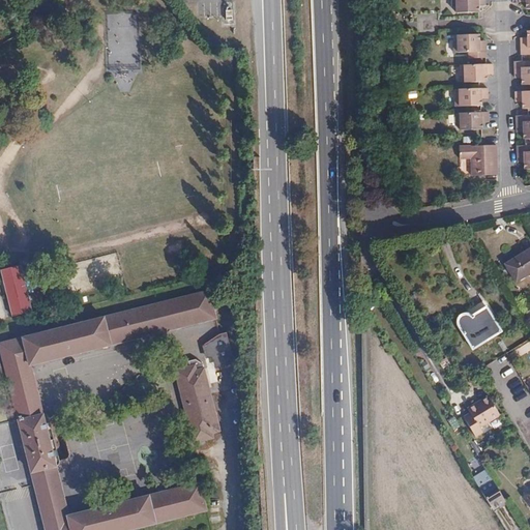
[(478,1),(484,1),(484,0),(452,0),(452,5),(458,5),(458,12),(478,12),(478,5),(478,1)]
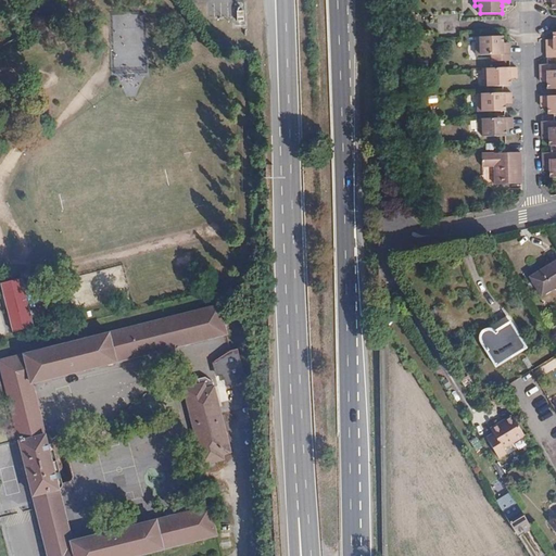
[(113,16),(113,30),(142,29),(142,16),(113,16)]
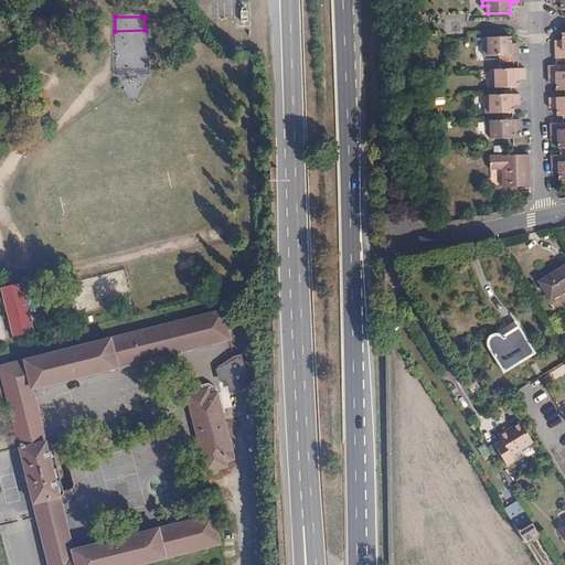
[(562,44),(555,44),(555,59),(564,57),(564,32),(563,32),(562,41),(562,44)]
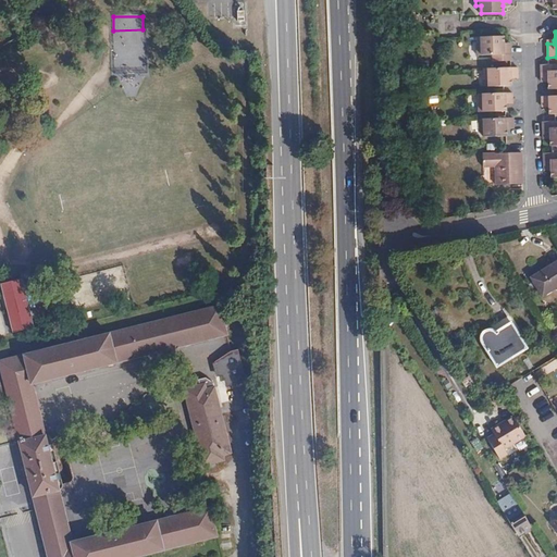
[(504,47),(504,41),(504,36),(480,37),(480,42),(479,42),(478,54),(494,54),(493,60),(512,60),(512,47),(504,47)]
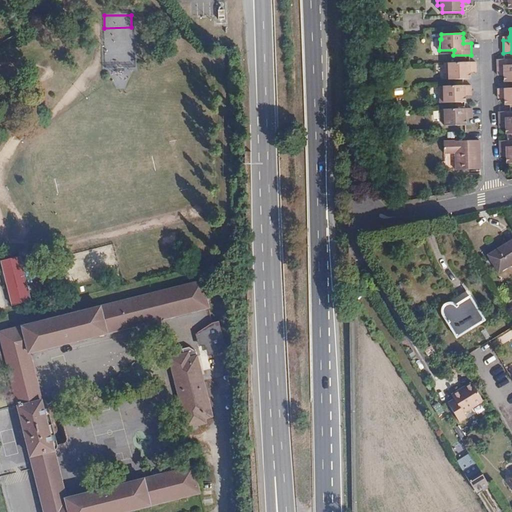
[(511,58),(498,60),(499,72),(503,73),(503,76),(503,82),(511,81),(511,58)]
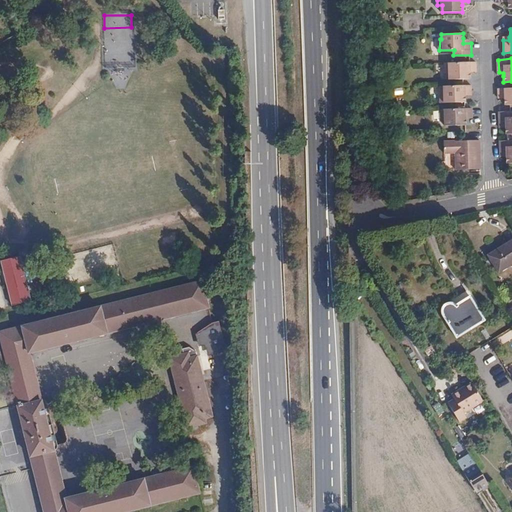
[(469,78),(469,73),(469,68),(473,68),(476,68),(475,61),(444,62),(444,73),(449,73),(449,78),(469,78)]
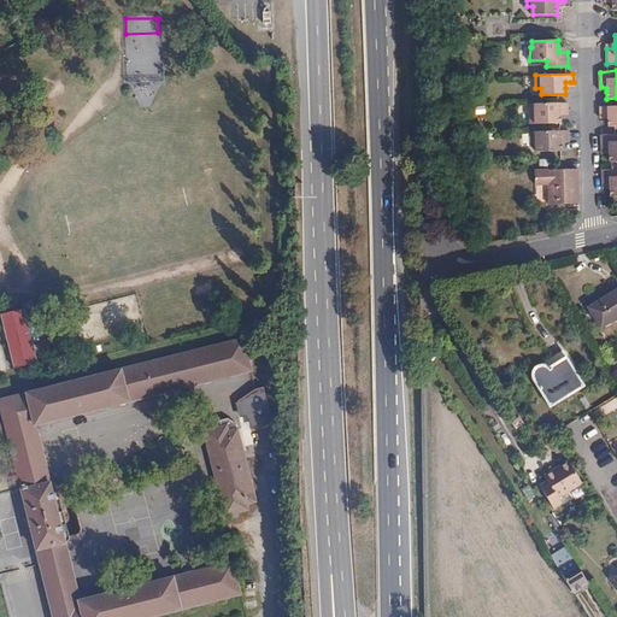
[(562,111),(566,111),(569,111),(569,103),(530,104),(530,117),(535,116),(535,122),(562,122),(562,116),(562,111)]
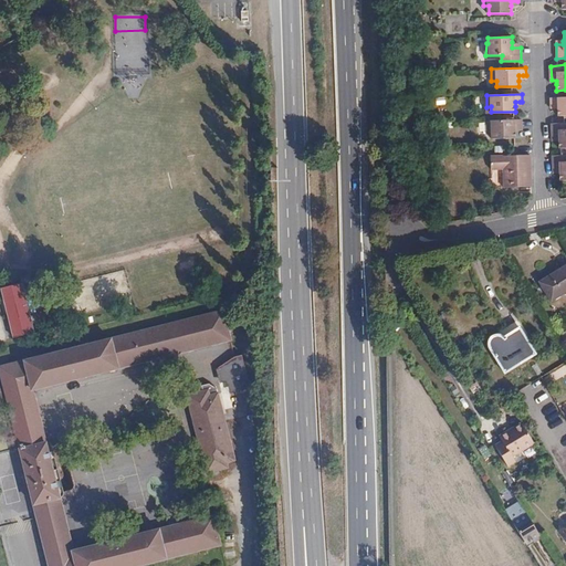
[(565,97),(551,98),(552,105),(554,105),(556,105),(556,109),(557,117),(565,116),(565,97)]
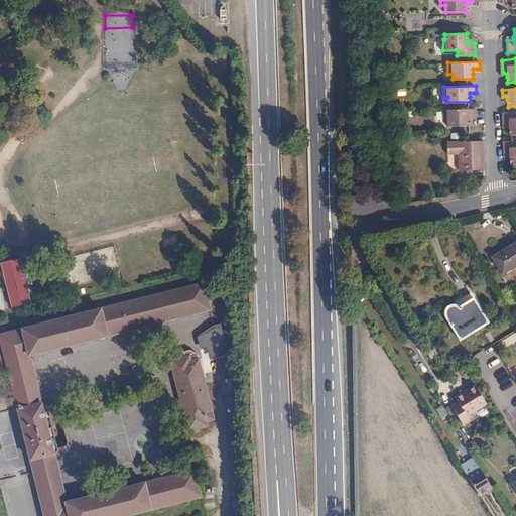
[(470,116),(473,116),(476,116),(476,109),(443,109),(444,120),(448,120),(448,125),(470,124),(470,120),(470,116)]
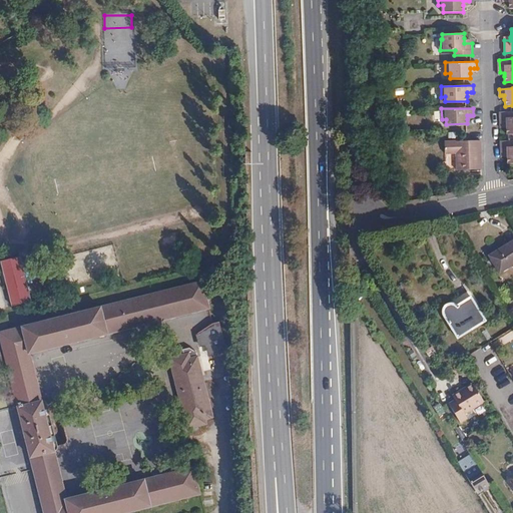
[(505,123),(505,127),(505,134),(512,133),(512,111),(500,111),(500,123),(505,123)]
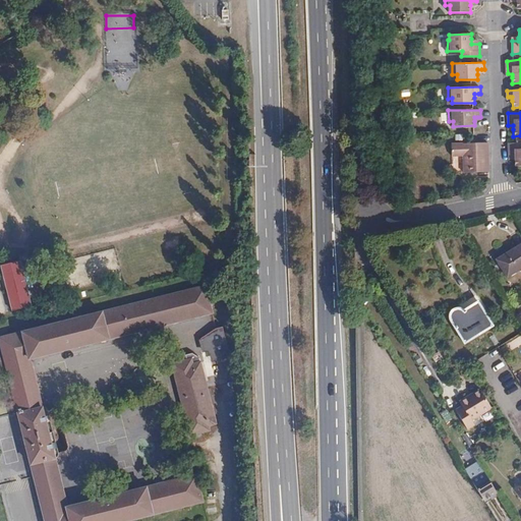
[(488,171),(487,142),(473,142),(464,143),(452,143),(452,155),(464,155),(464,172),(488,171)]
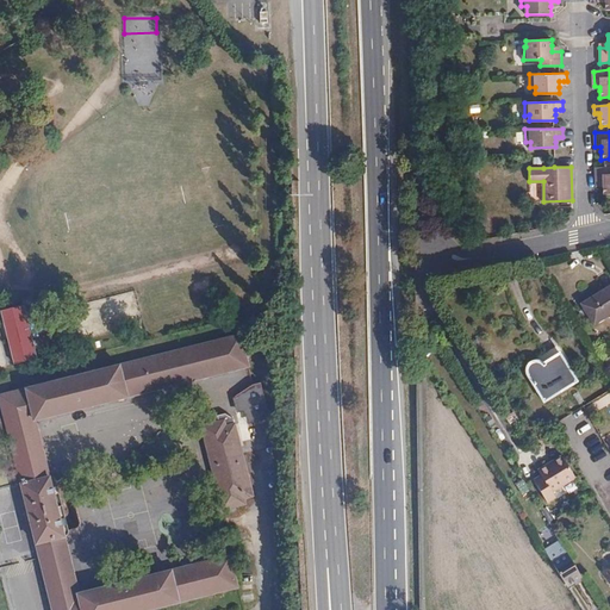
[(609,167),(595,168),(596,182),(602,182),(602,186),(602,193),(609,193),(609,167)]
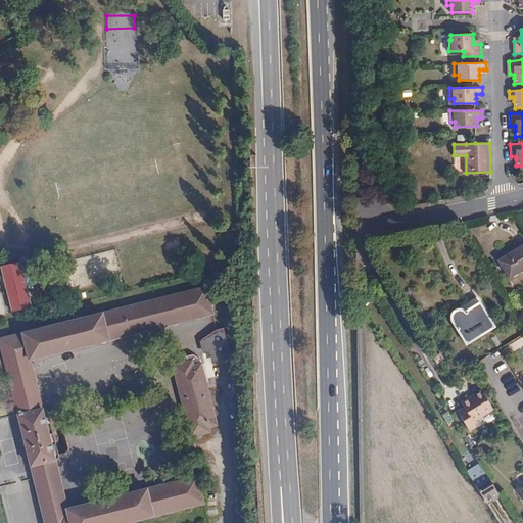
[(414,201),(426,201),(425,185),(413,185),(414,201)]
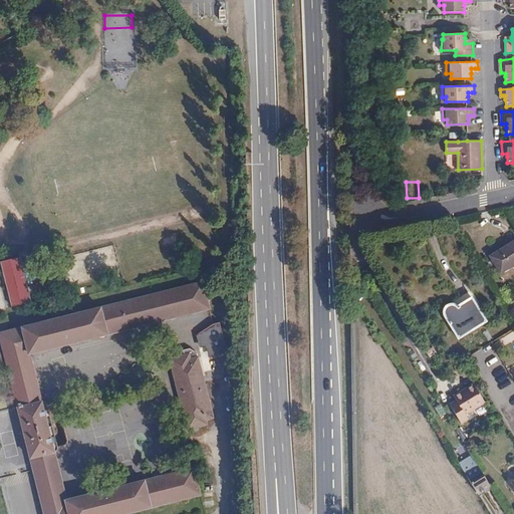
[(513,266),(513,242),(492,256),(502,273),(513,266)]
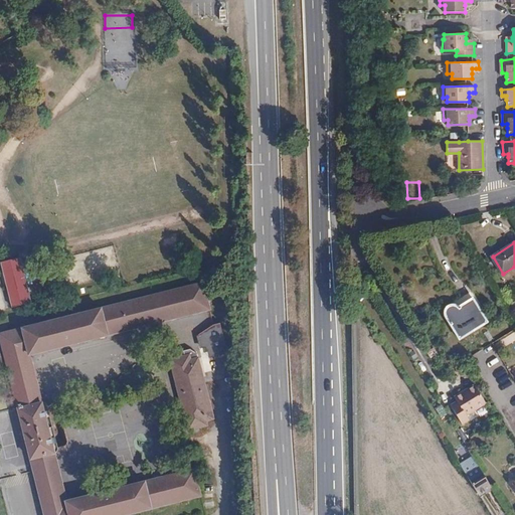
[(30,301),(19,258),(1,262),(12,306),(30,301)]
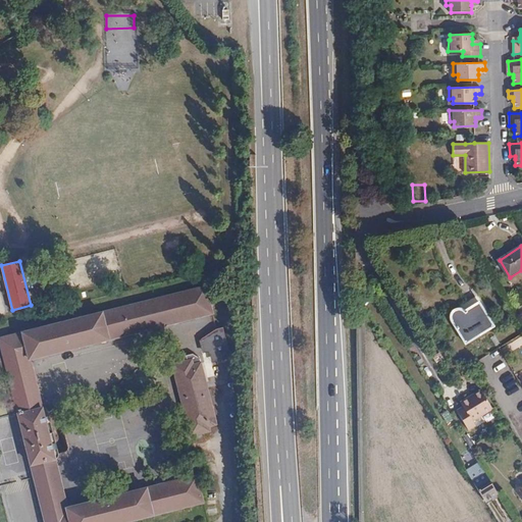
[(122,521),(202,503),(195,476),(67,508),(54,458),(59,457),(46,407),(42,408),(30,360),(211,314),(205,288),(108,312),(0,337),(0,341),(25,444),(45,521),(122,521)]
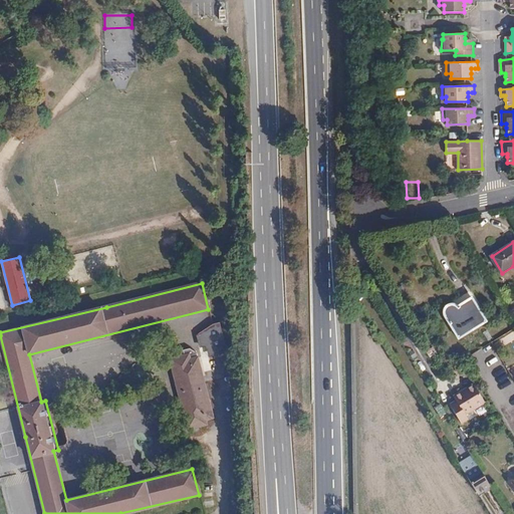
[(0,285),(0,317),(10,314),(0,285)]
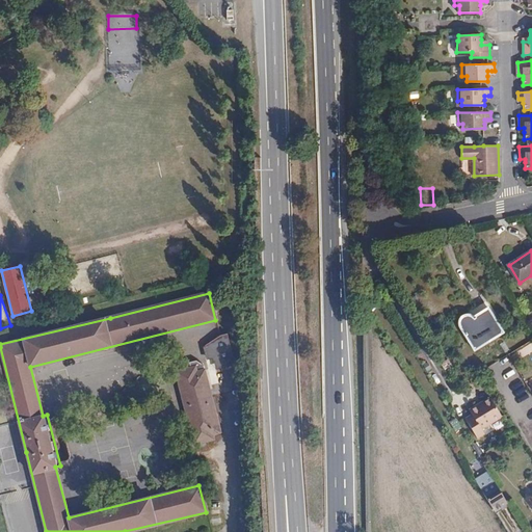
[(503,335),(485,304),(460,319),(458,323),(459,328),(474,352),(503,335)]
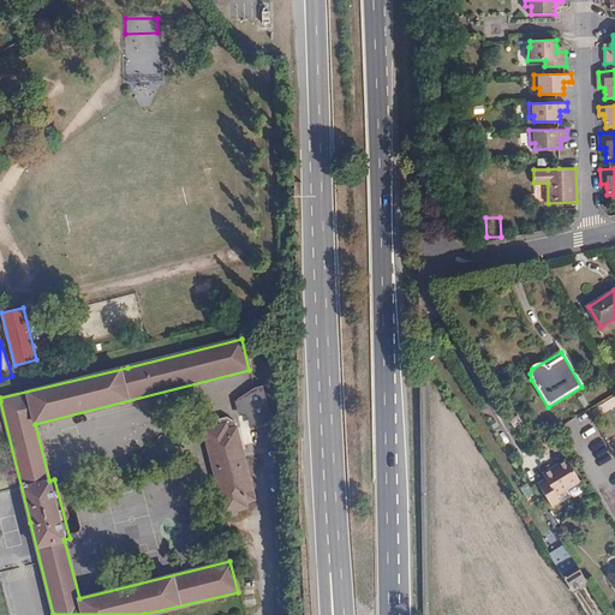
[(249,386),(231,399),(234,415),(242,413),(244,424),(268,418),(260,383),(249,386)]
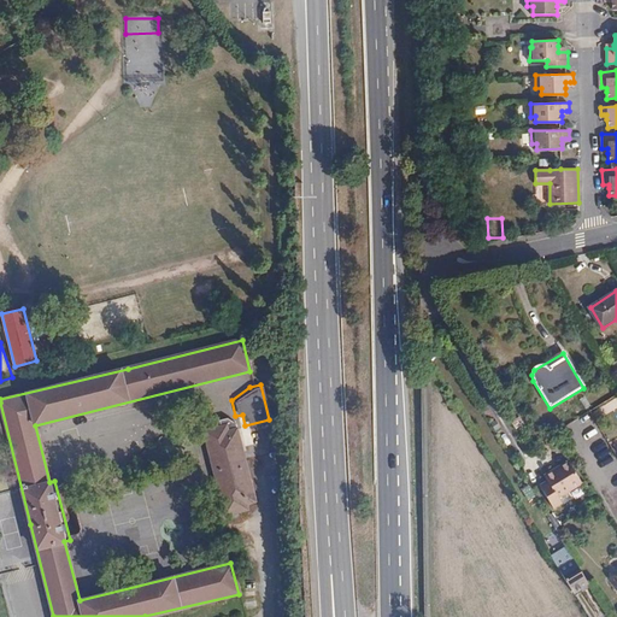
[(599,415),(616,409),(616,398),(616,397),(597,404),(599,415)]
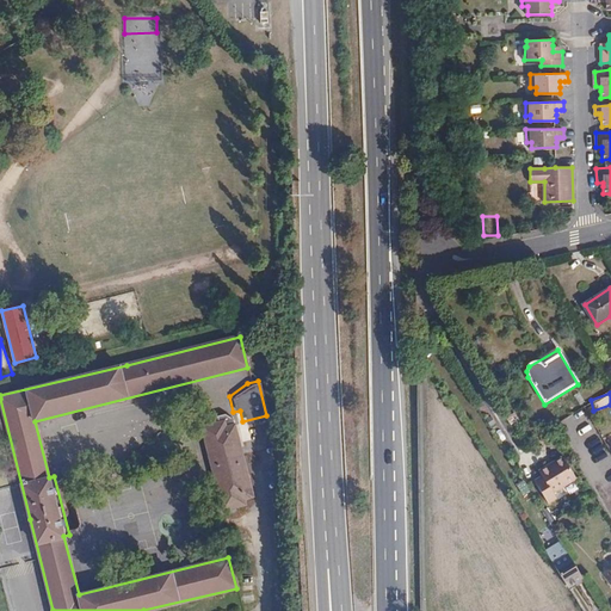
[(217,423),(201,426),(221,510),(244,505),(241,498),(251,495),(233,425),(232,425),(230,420),(224,413),(216,415),(217,423)]
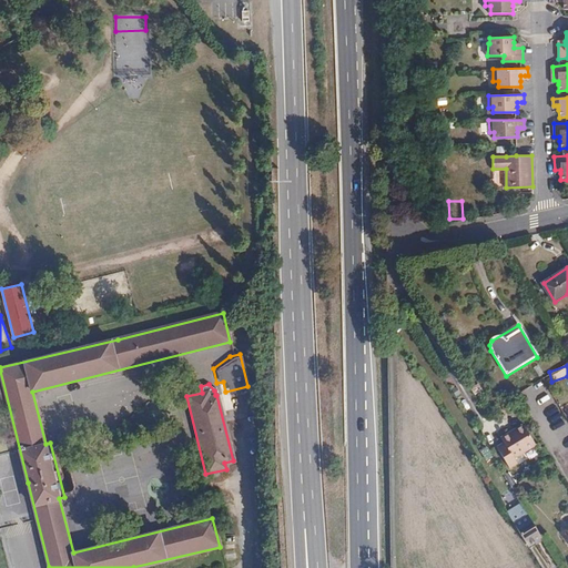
[(519,423),(489,445),(507,468),(517,462),(515,459),(536,443),(519,423)]
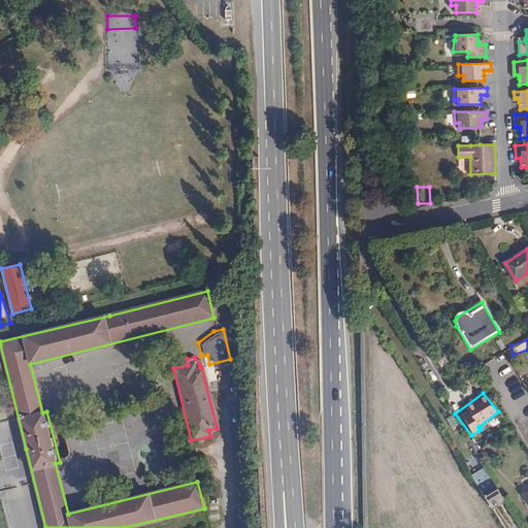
[(157,418),(153,404),(83,422),(87,435),(157,418)]
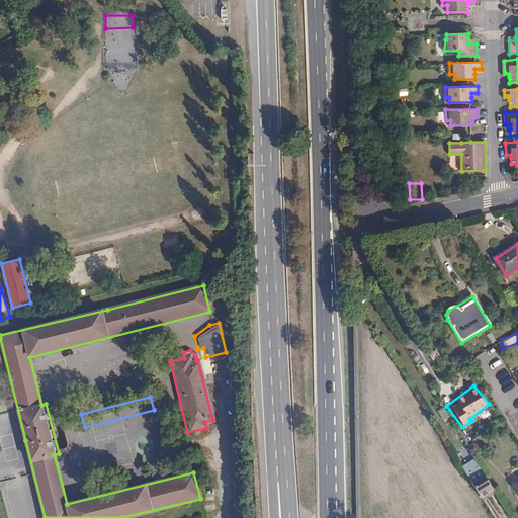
[(460,466),(480,497),(487,494),(493,490),(473,458),(460,466)]
